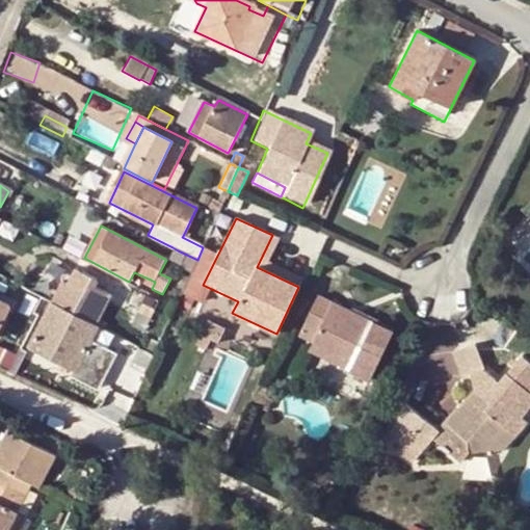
[(67,253),(74,258),(79,246),(71,242),(67,253)]
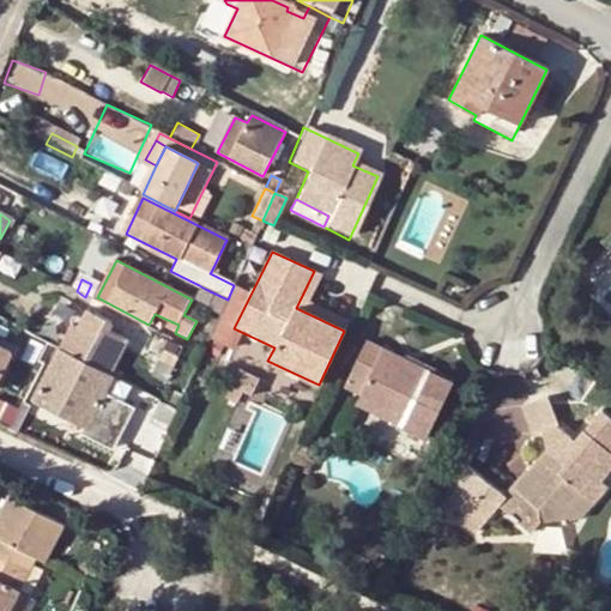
[(221,314),(228,300),(205,289),(200,298),(209,303),(209,307),(221,314)]
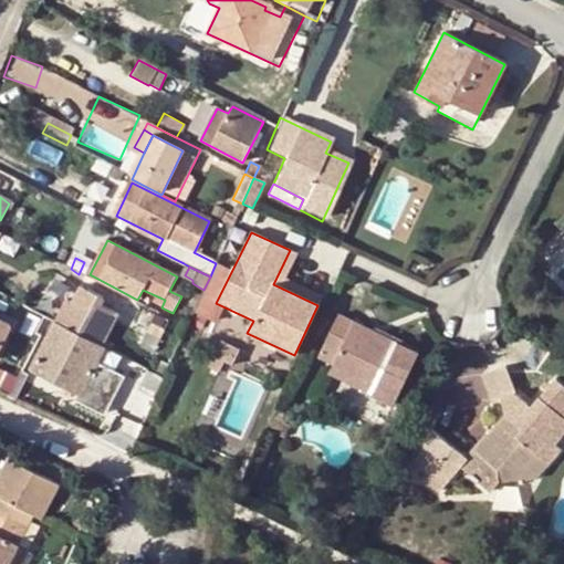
[(54,323),(102,347),(117,316),(100,306),(103,300),(79,289),(71,304),(68,311),(61,309),(54,323)]
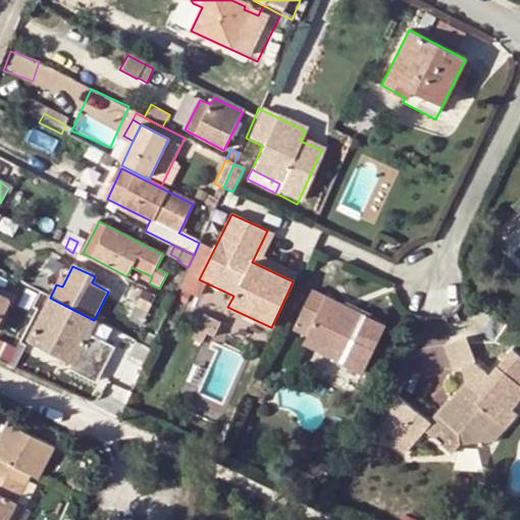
[(62,287),(65,280),(60,276),(56,284),(62,287)]
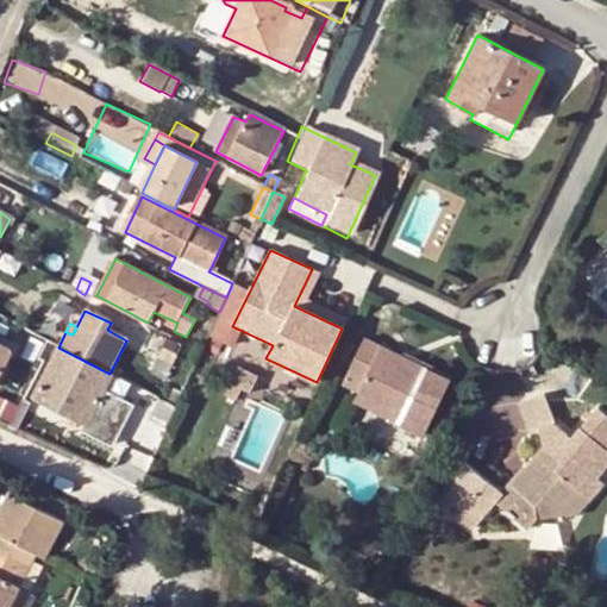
[(364,336),(343,382),(405,412),(401,420),(423,431),(448,377),(364,336)]
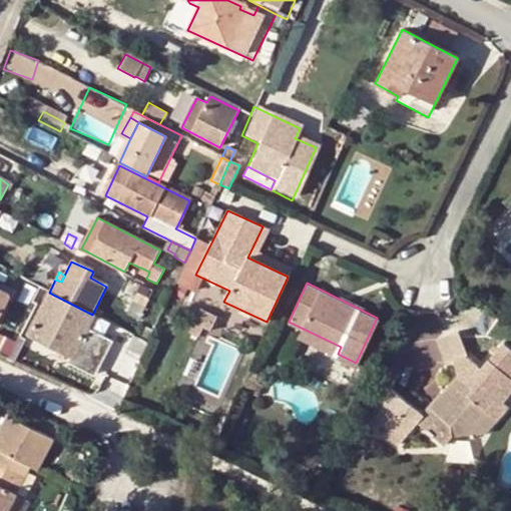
[(153,292),(141,287),(127,313),(138,321),(153,292)]
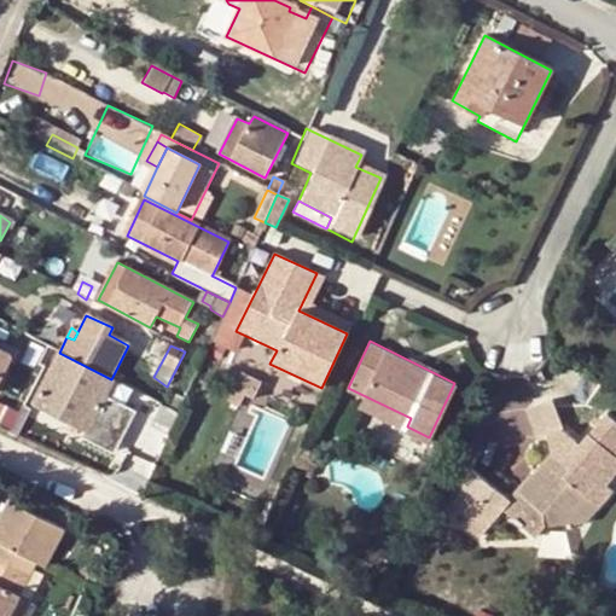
[(0,375),(10,356),(0,352),(0,375)]
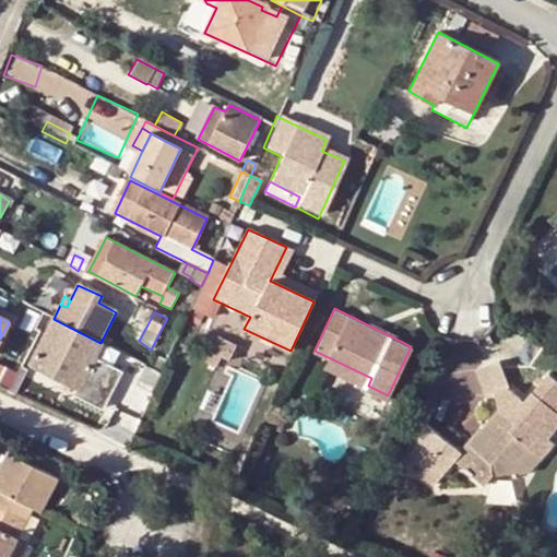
[(95,360),(104,344),(101,343),(54,319),(46,334),(30,364),(78,389),(74,395),(102,410),(120,374),(95,360)]
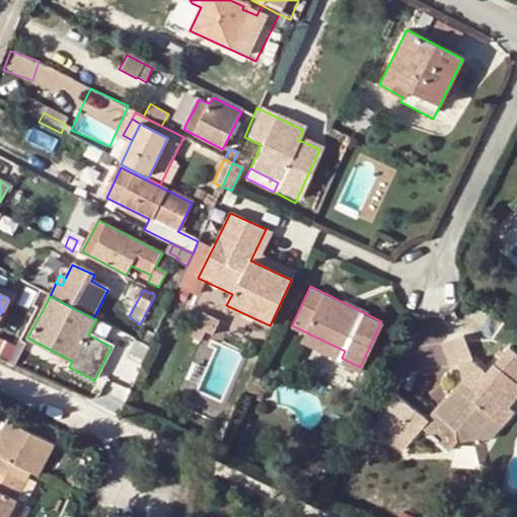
[(27,338),(43,310),(23,299),(6,333),(25,343),(27,338)]
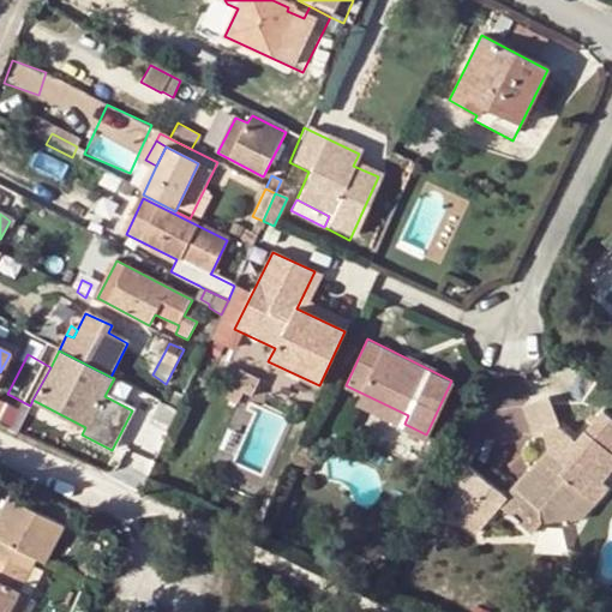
[(247,402),(262,383),(247,372),(233,391),(247,402)]
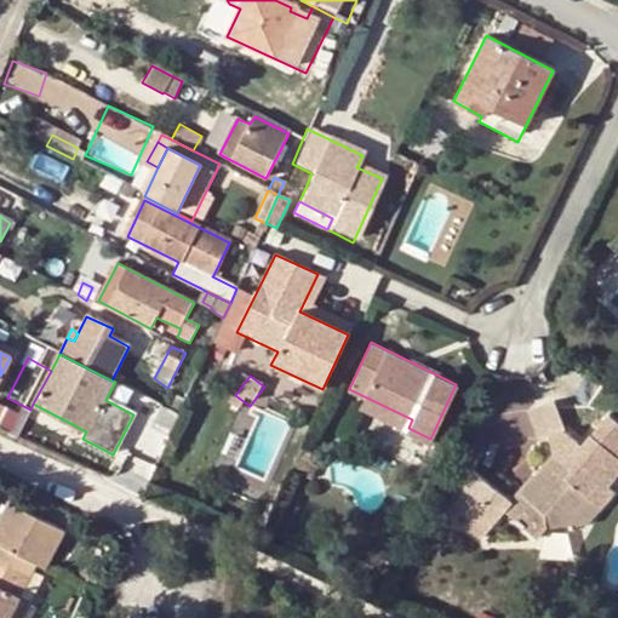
[(412,419),(349,389),(344,398),(408,428),(412,419)]
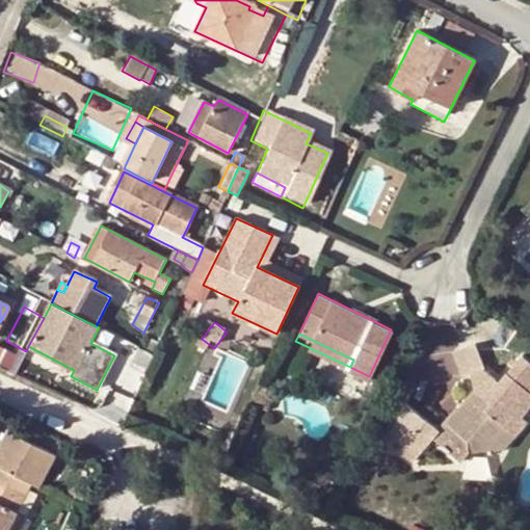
[(143,376),(153,355),(138,347),(129,368),(143,376)]
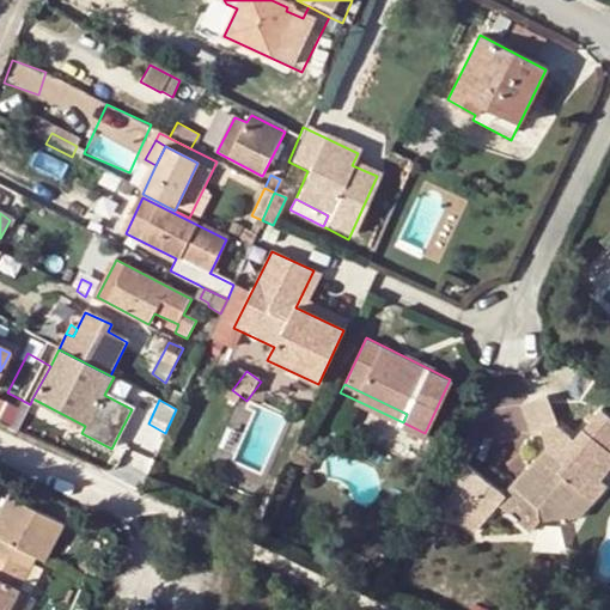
[(555,427),(546,400),(523,408),(534,438),(542,434),(555,427)]
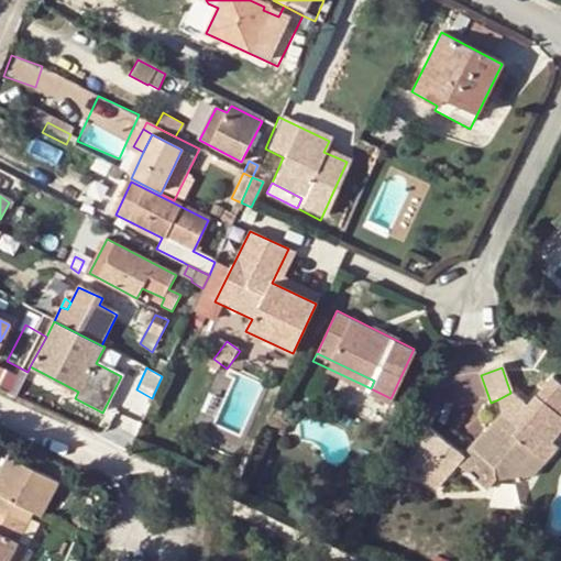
[(560,383),(551,376),(536,397),(560,419),(560,383)]
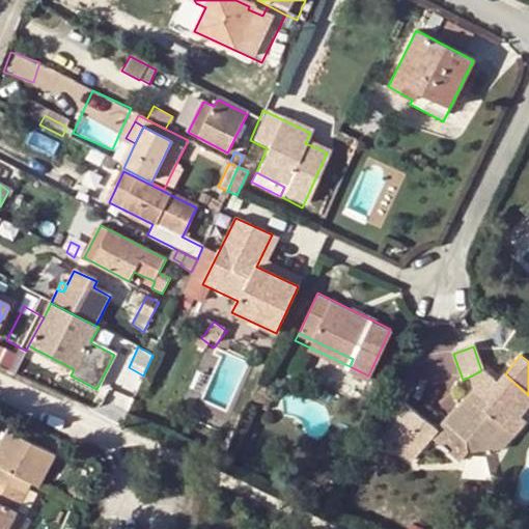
[(481,370),(470,377),(475,391),(458,410),(455,408),(437,430),(405,406),(389,435),(405,447),(399,453),(410,464),(433,440),(460,463),(468,453),(489,451),(489,440),(501,427),(512,437),(525,423),(519,417),(528,405),(528,395),(505,374),(498,383),(481,370)]
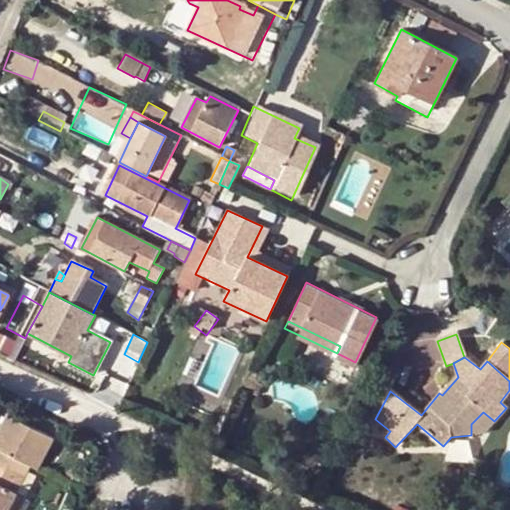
[(250,371),(247,378),(257,383),(260,376),(250,371)]
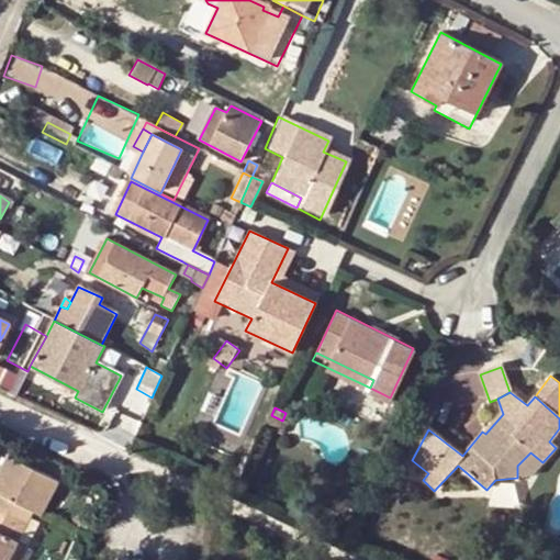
[(271,415),(265,428),(280,436),(286,422),(282,421),(271,415)]
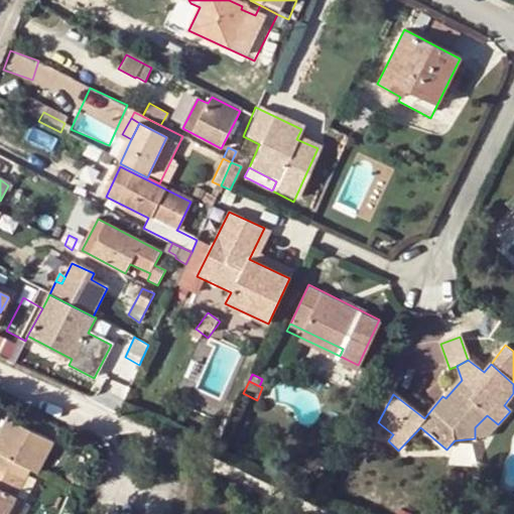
[(475,427),(475,438),(487,437),(498,424),(487,415),(475,427)]
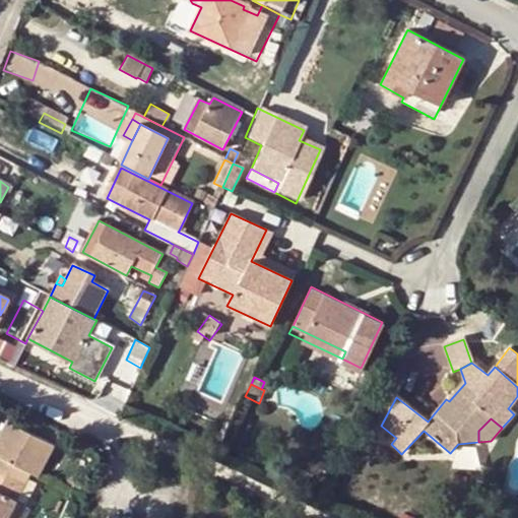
[(0,457),(29,472),(31,474),(39,477),(54,444),(9,422),(2,437),(0,441),(0,457)]
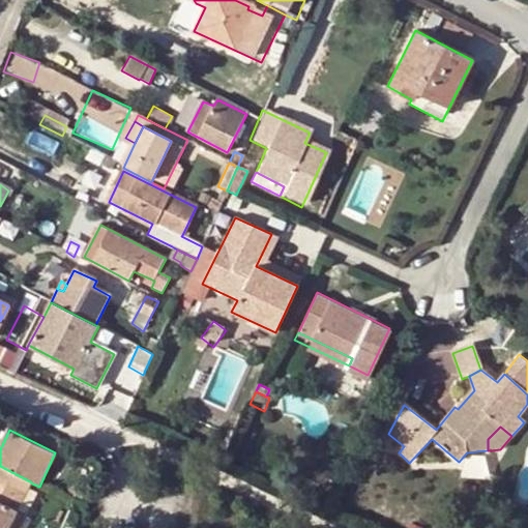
[(5,527),(30,481),(0,466),(0,527),(5,527)]
